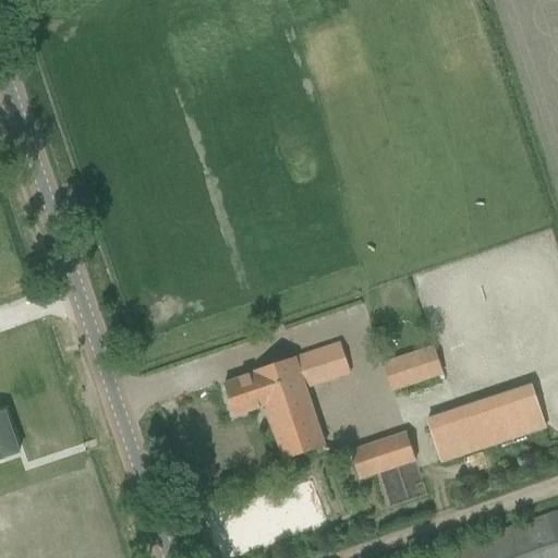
[(284,461),(305,453),(328,446),(308,388),(350,374),(339,343),(254,372),(255,374),(225,385),(235,416),(266,407),(284,461)]
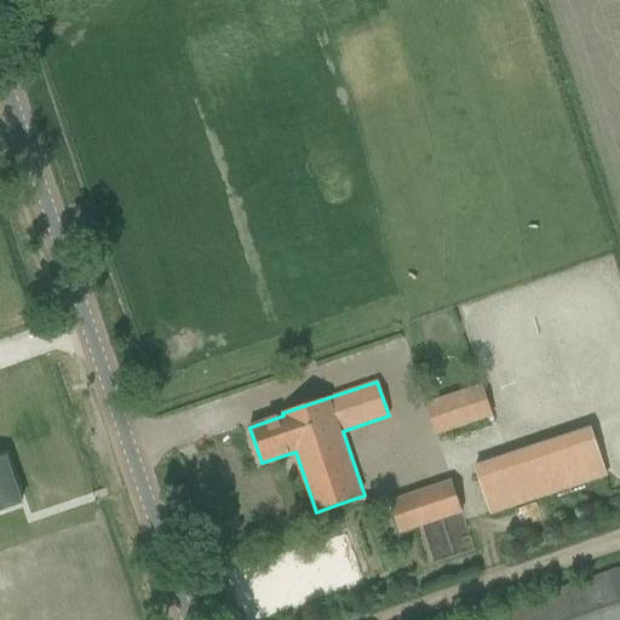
[(481,385),(426,405),(437,437),(438,436),(441,442),(453,438),(451,431),(492,417),(481,385)]
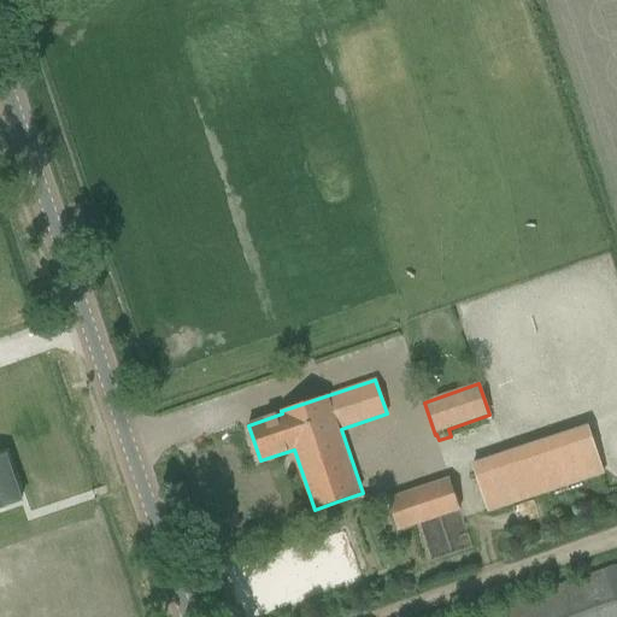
[(588,425),(471,465),(487,512),(488,513),(605,475),(604,471),(588,428),(588,425)]
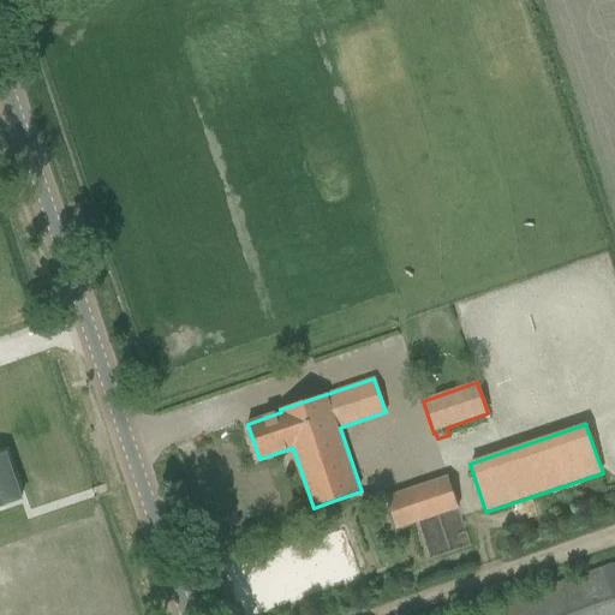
[(0,507),(22,500),(5,454),(0,455),(0,507)]
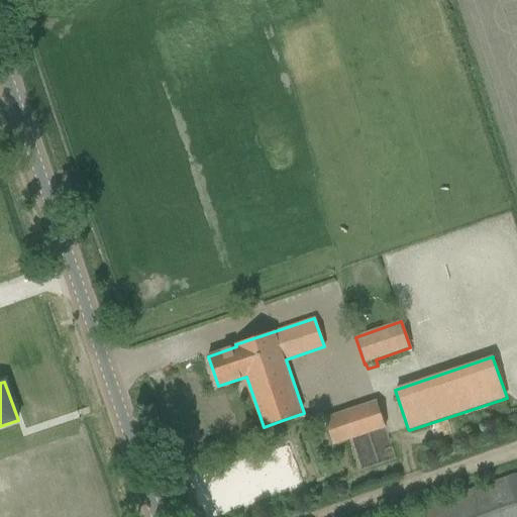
[(386,428),(376,401),(324,418),(333,446),(386,428)]
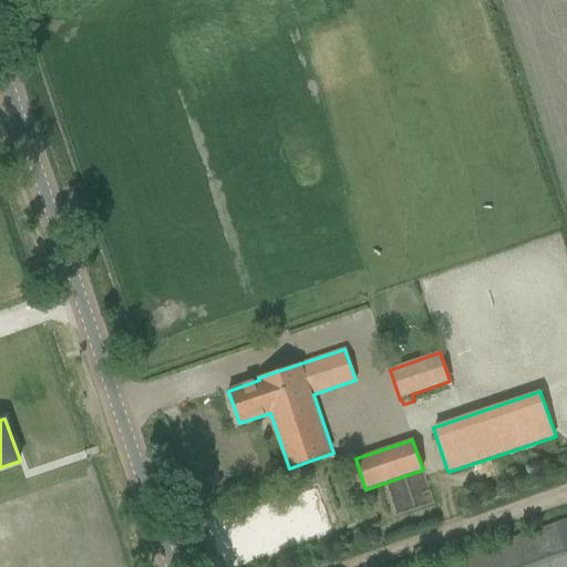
[(566,566),(566,522),(441,566),(566,566)]
